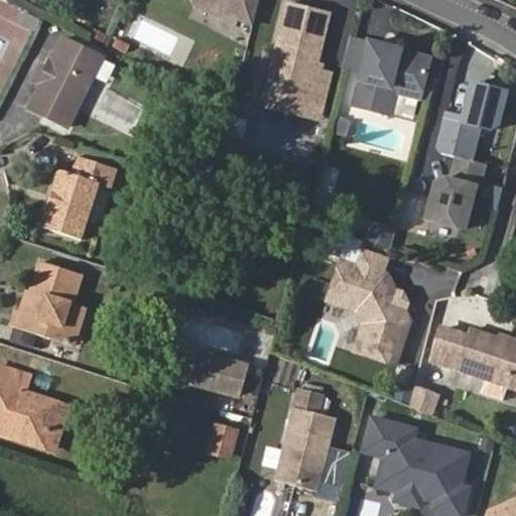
[(192,0),(195,4),(217,15),(232,22),(233,17),(256,28),(262,0),(192,0)]
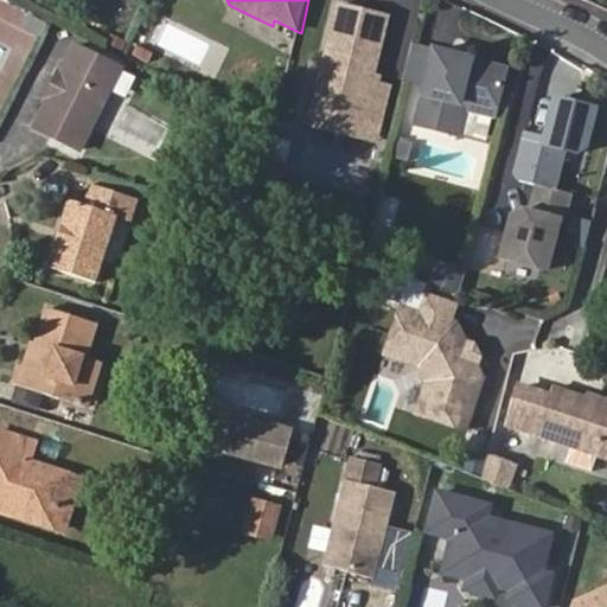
[(388,14),(339,1),(315,97),(364,109),(360,122),(379,127),(389,85),(372,81),(388,14)]
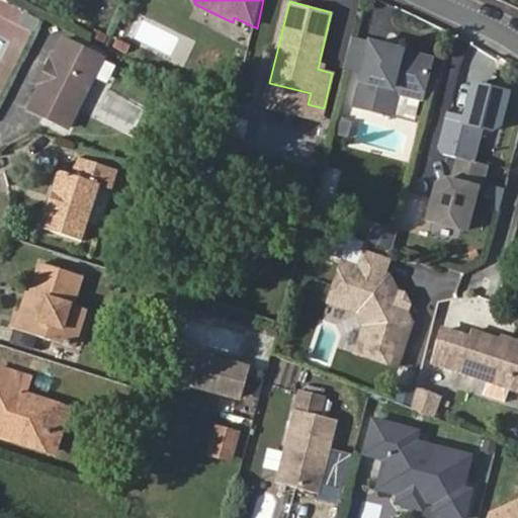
[(23,12),(18,23),(31,30),(37,19),(23,12)]
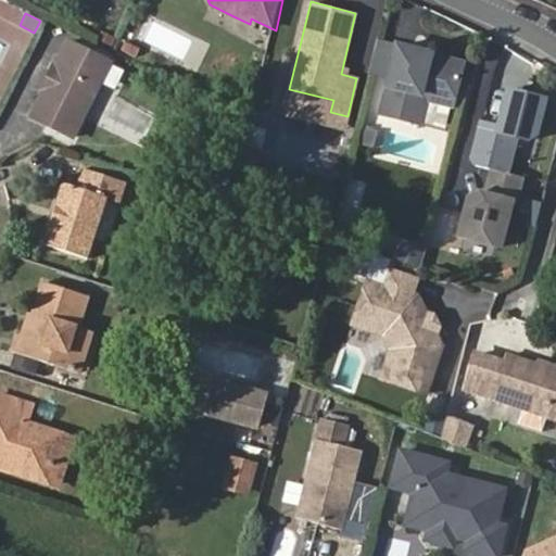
[(70,40),(54,68),(59,75),(54,84),(49,84),(33,117),(74,137),(111,62),(70,40)]
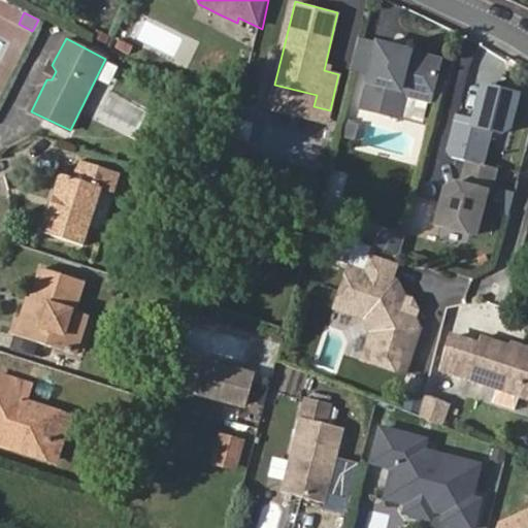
[(380,41),(373,62),(389,66),(394,45),(380,41)]
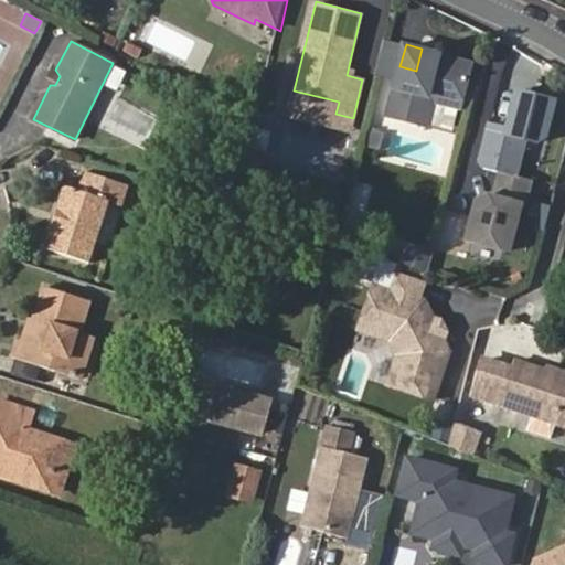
[(400,66),(387,114),(427,124),(435,99),(460,106),(472,62),(422,49),(416,71),(400,66)]
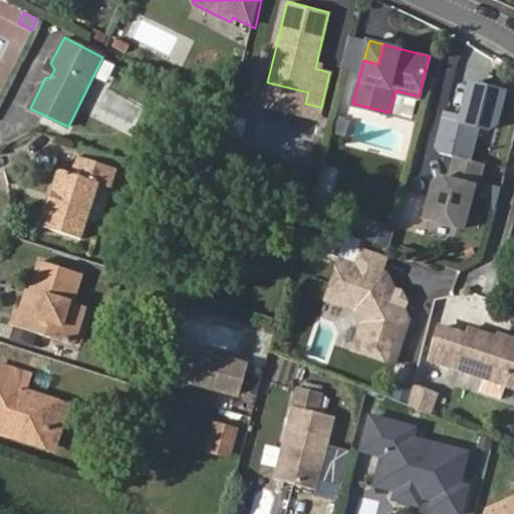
[(508,85),(473,76),(464,109),(449,105),(440,139),(443,146),(458,150),(452,172),(447,171),(445,176),(440,178),(436,177),(426,211),(465,221),(476,180),(479,181),(486,157),(472,154),(481,120),(491,123),(499,117),(508,85)]
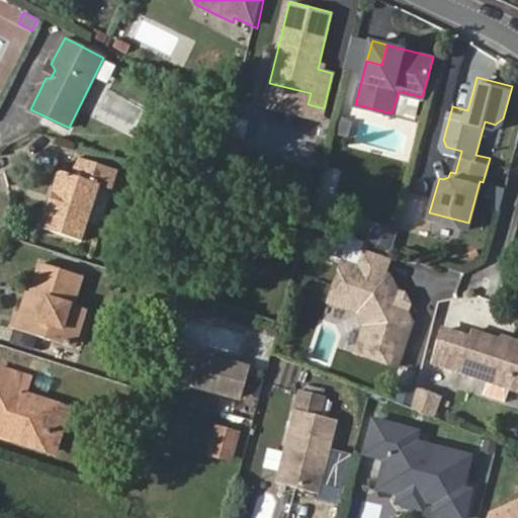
[(233,113),(222,110),(219,124),(230,126),(233,113)]
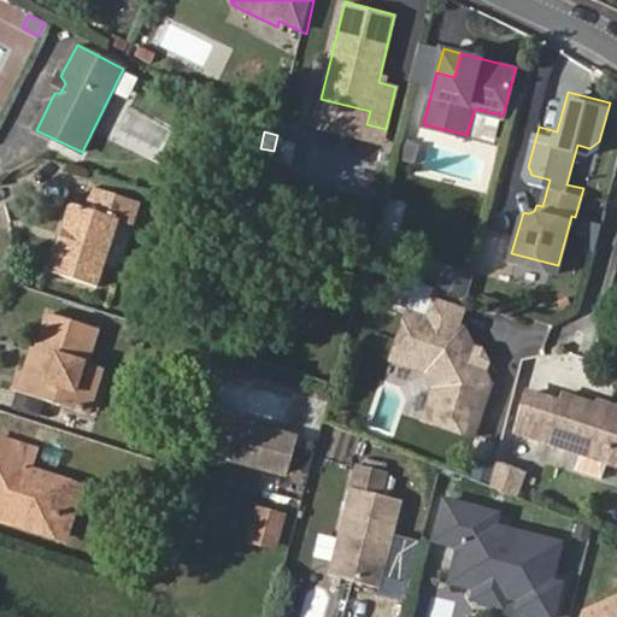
[(413,159),(418,142),(406,139),(401,157),(413,159)]
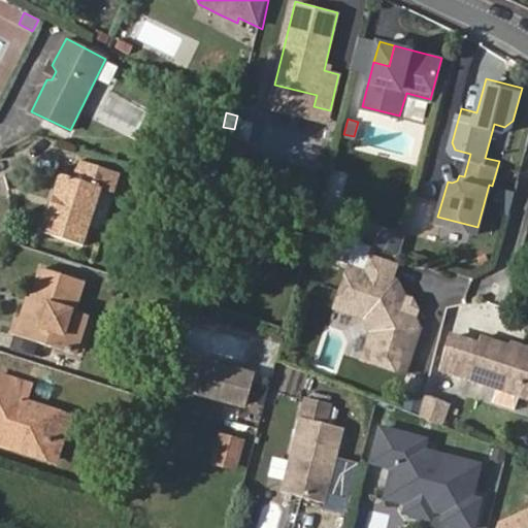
[(101,187),(113,191),(119,173),(75,159),(69,177),(59,174),(40,230),(81,244),(89,225),(101,187)]
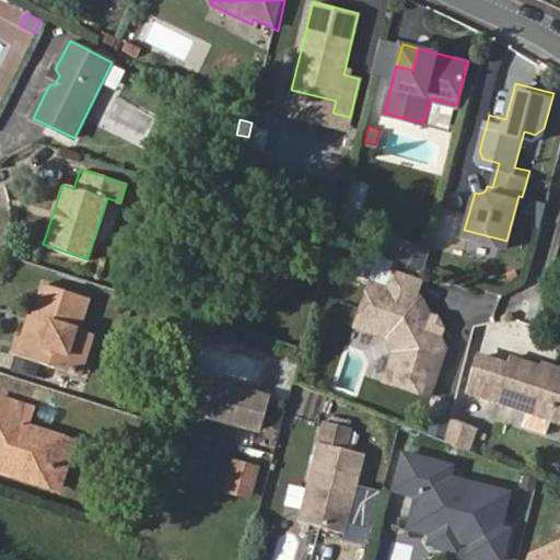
[(106,243),(120,202),(107,198),(94,238),(106,243)]
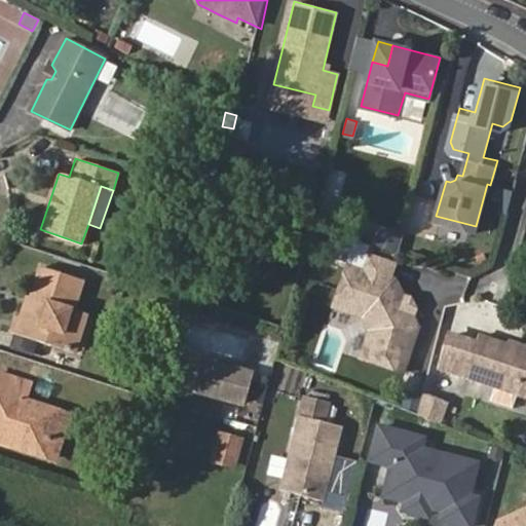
[(397,242),(401,230),(383,225),(379,237),(397,242)]
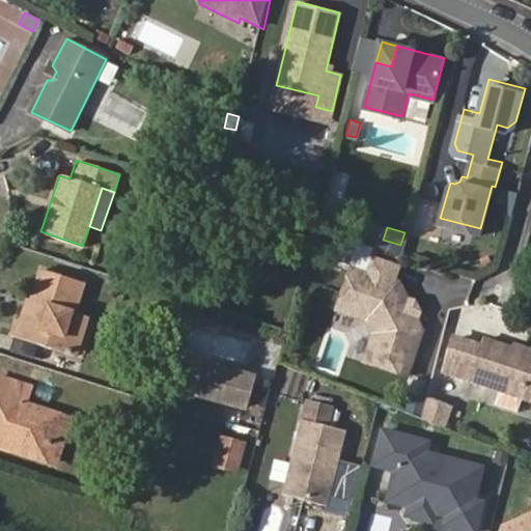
[(369,266),(354,260),(340,305),(370,314),(378,328),(369,356),(414,369),(427,323),(423,314),(421,310),(424,304),(419,294),(412,291),(402,274),(397,272),(401,260),(373,252),(369,266)]
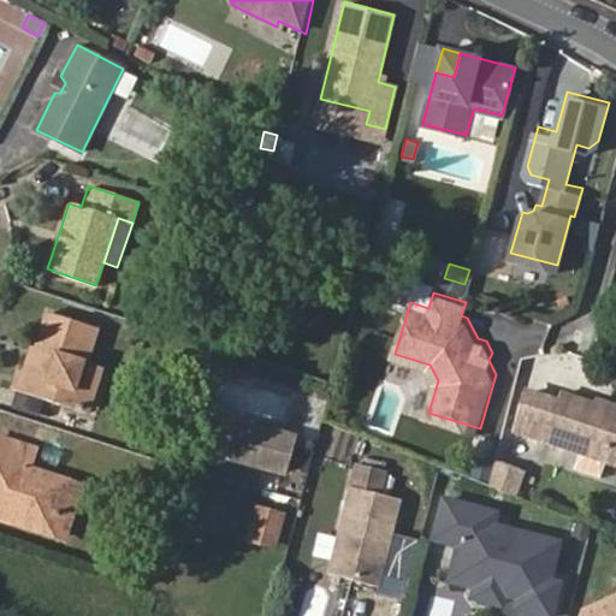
[(29,375),(22,372),(19,371),(12,391),(76,410),(89,367),(83,366),(94,329),(49,314),(37,350),(29,375)]
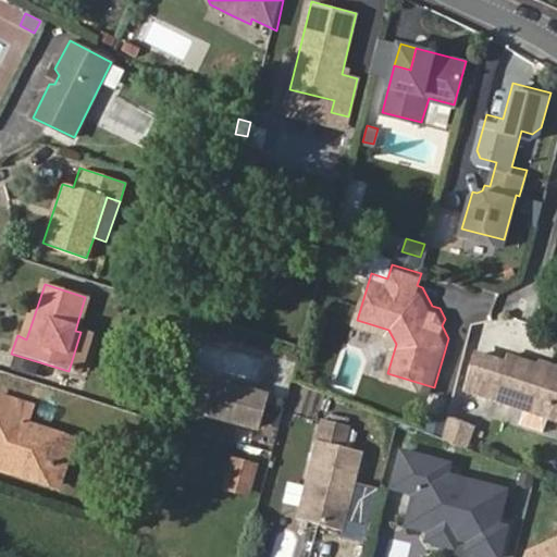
[(27,314),(20,336),(26,339),(34,317),(27,314)]
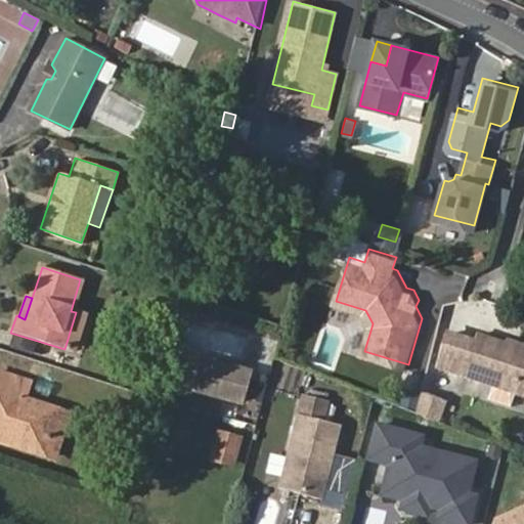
[(82,314),(76,312),(64,349),(70,351),(82,314)]
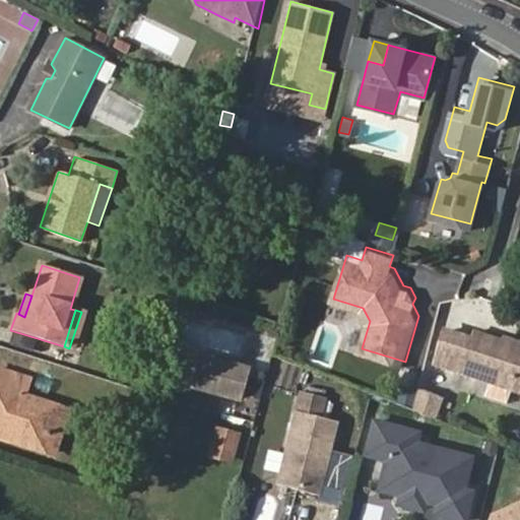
[(463,369),(472,335),(448,328),(438,363),(463,369)]
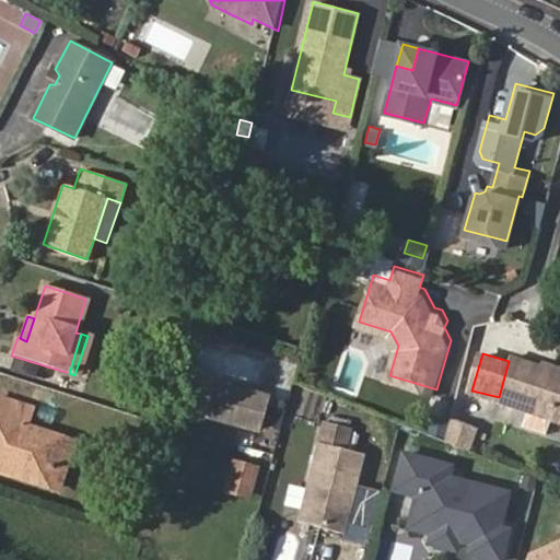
[(509,361),(499,397),(559,415),(559,363),(555,362),(552,371),(545,370),(541,362),(511,353),(509,361)]
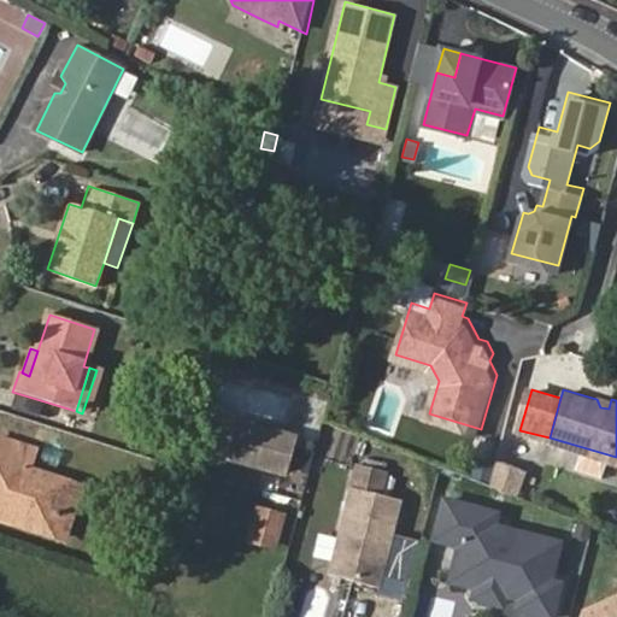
[(277,441),(240,430),(231,459),(285,475),(291,453),(275,448),(277,441)]
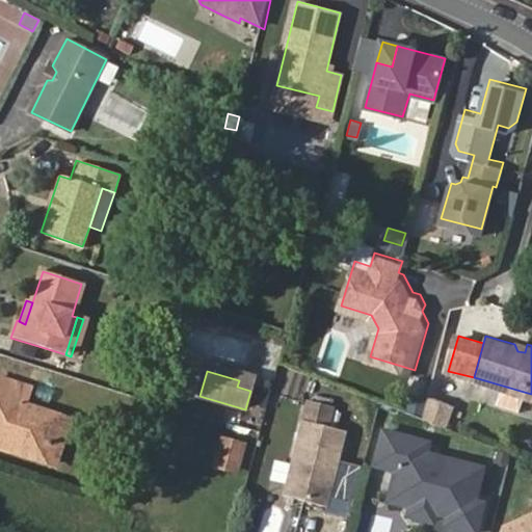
[(0,380),(0,442),(46,457),(58,415),(27,403),(32,386),(1,376),(0,380)]
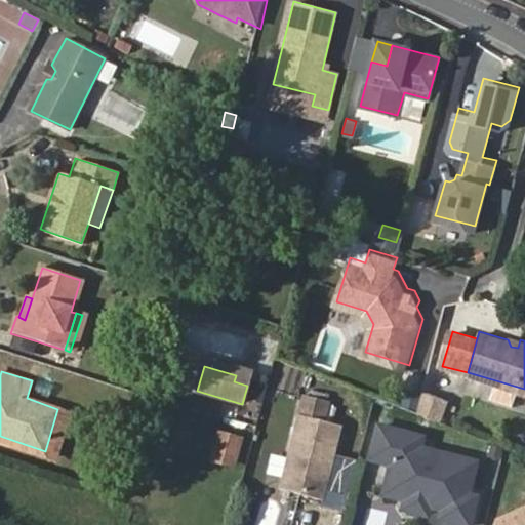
[(249,379),(236,375),(234,381),(247,386),(249,379)]
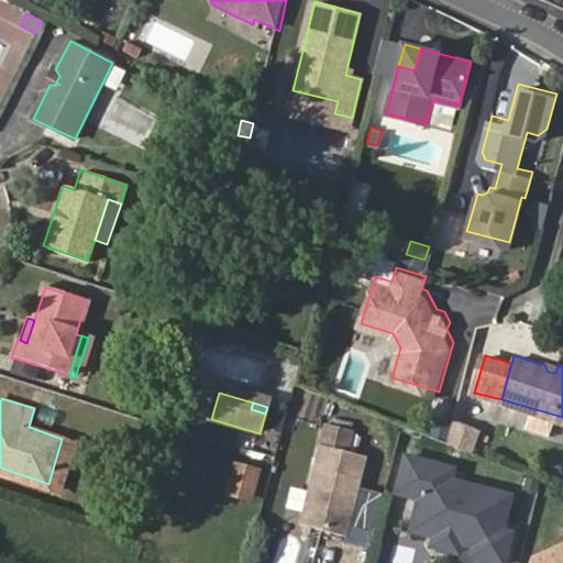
[(477,427),(455,418),(449,441),(471,450),(477,427)]
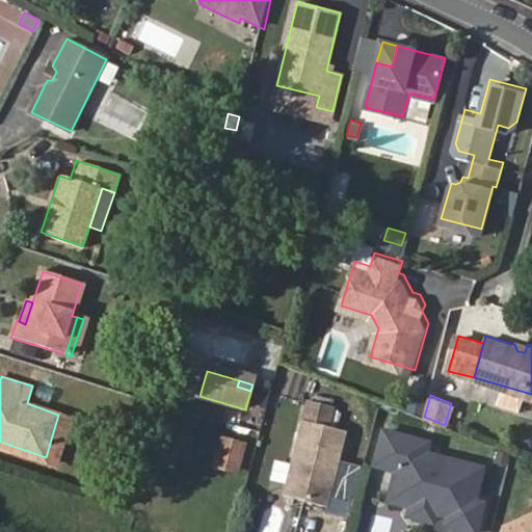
[(329,426),(335,405),(310,399),(304,419),(329,426)]
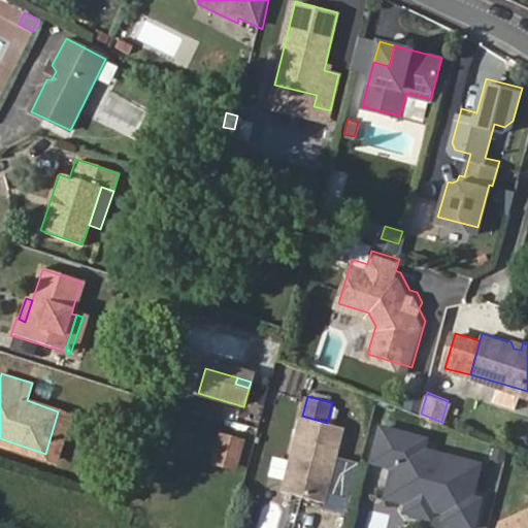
[(58,411),(45,454),(58,457),(70,416),(58,411)]
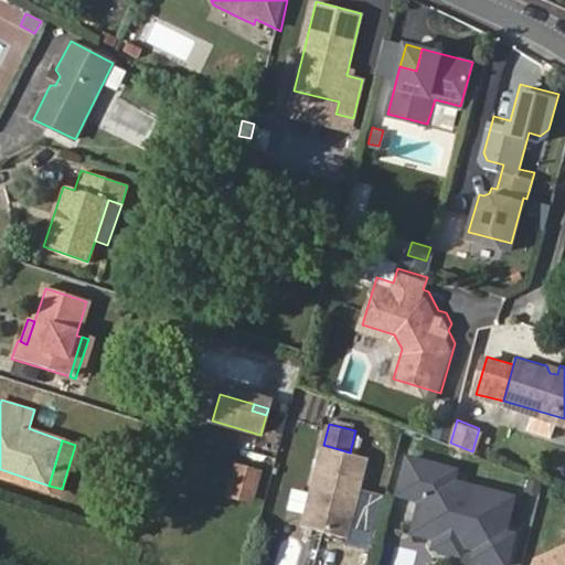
[(350,452),(323,445),(304,525),(348,536),(369,457),(350,452)]
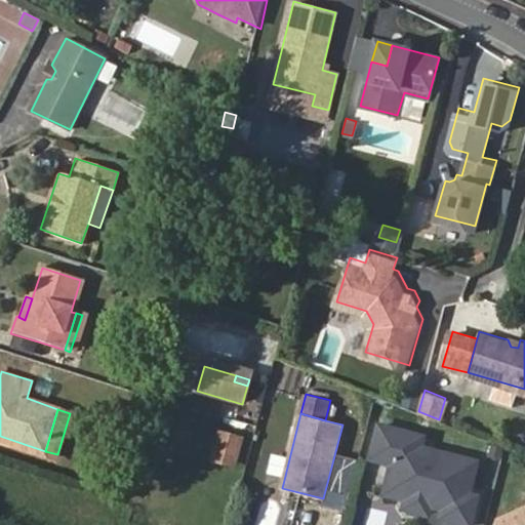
[(425,435),(385,425),(375,458),(398,463),(394,477),(415,483),(411,499),(410,502),(413,510),(429,514),(435,510),(439,494),(451,497),(445,518),(472,524),(475,524),(483,496),(473,493),(481,461),(439,450),(438,455),(419,450),(425,435)]
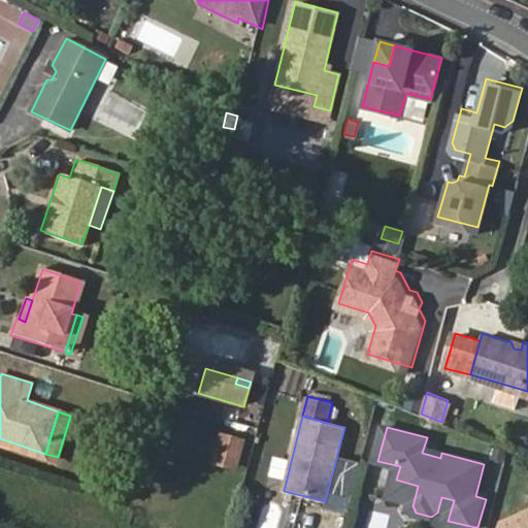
[(217,465),(225,435),(220,433),(212,464),(217,465)]
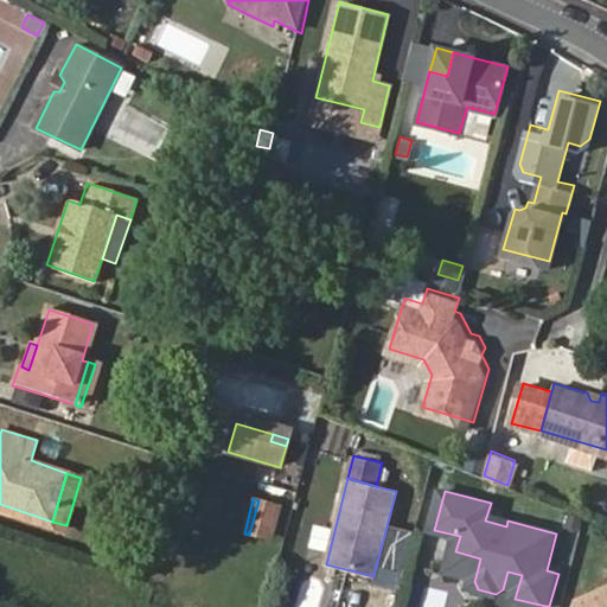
[(273,542),(282,506),(259,500),(249,535),(273,542)]
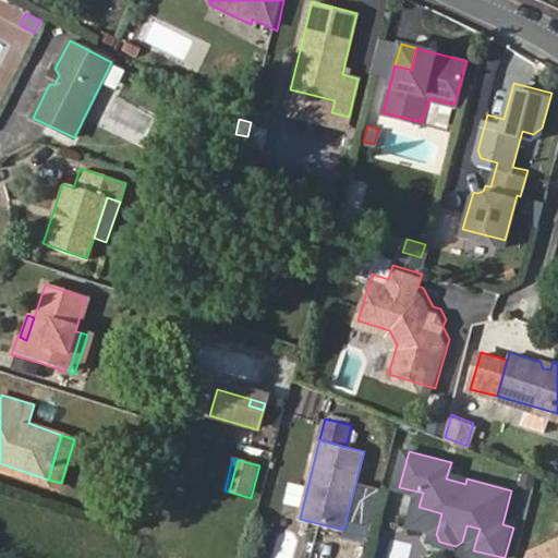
[(537,486),(541,474),(530,471),(526,483),(537,486)]
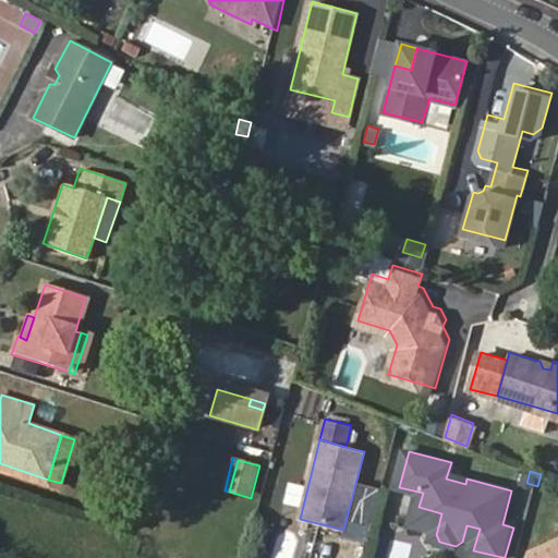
[(437,531),(441,513),(419,507),(414,524),(437,531)]
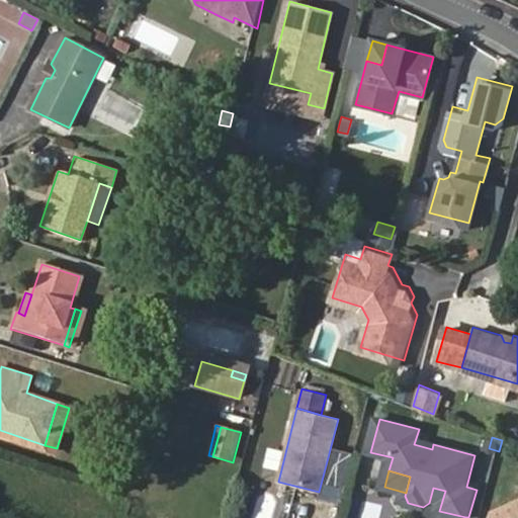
[(517,517),(517,504),(513,507),(511,508),(498,515),(496,517),(517,517)]
